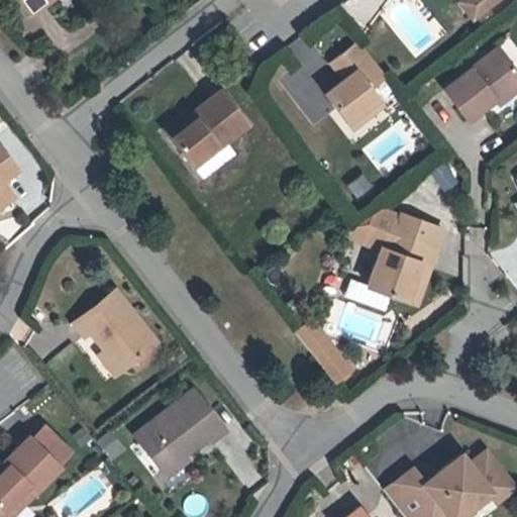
[(21,0),(32,13),(47,1),(46,0),(21,0)]
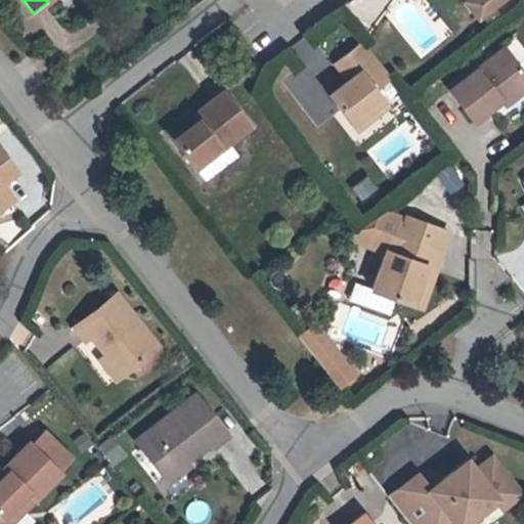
[(390,76),(362,41),(338,60),(351,78),(347,81),(329,95),(351,123),(382,99),(374,88),(390,76)]
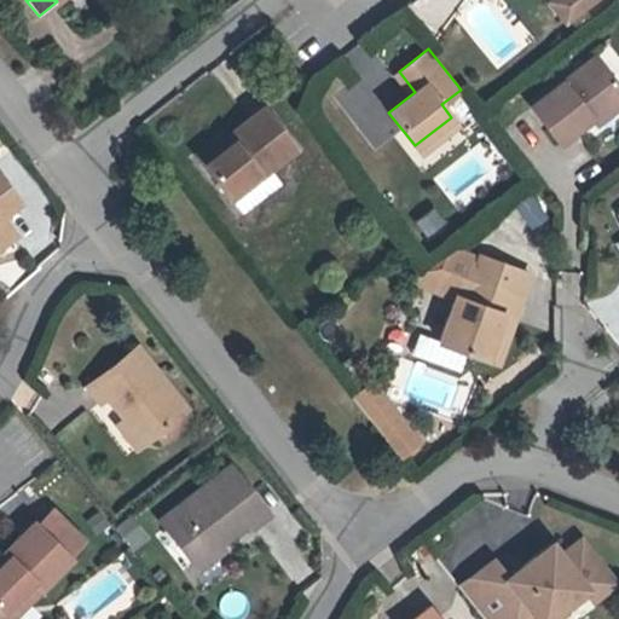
[(591,119),(618,96),(618,88),(595,57),(530,108),(559,144),(591,119)]
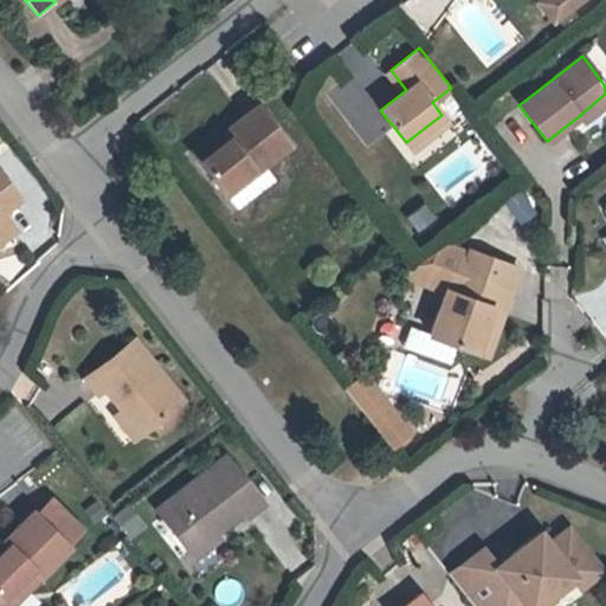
[(406,90),(391,70),(386,73),(401,94),(406,90)]
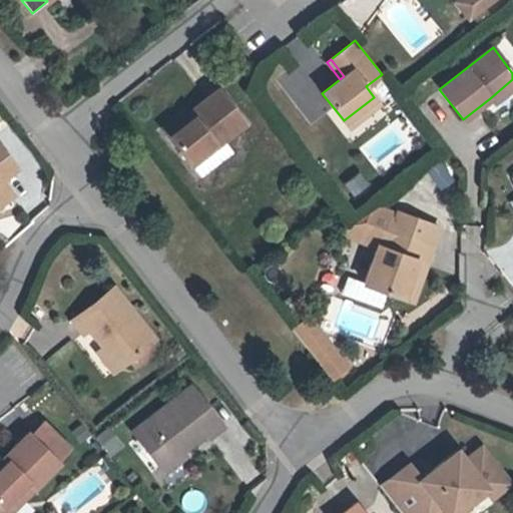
[(311,75),(316,90),(334,83),(328,68),(311,75)]
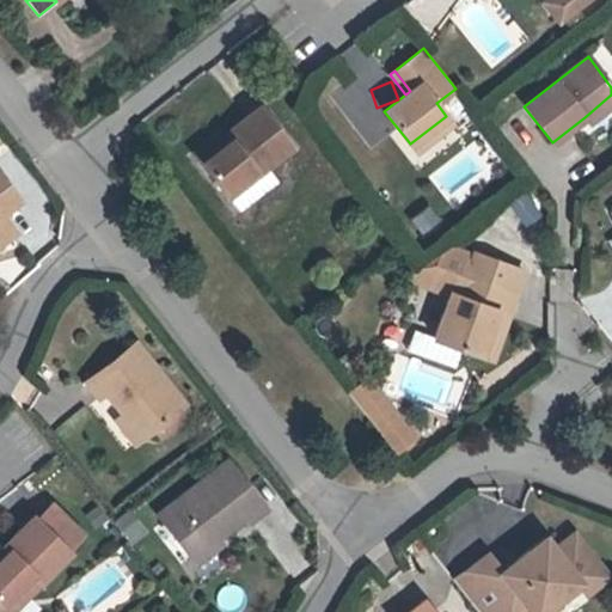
[(589,123),(611,104),(611,95),(585,117),(589,123)]
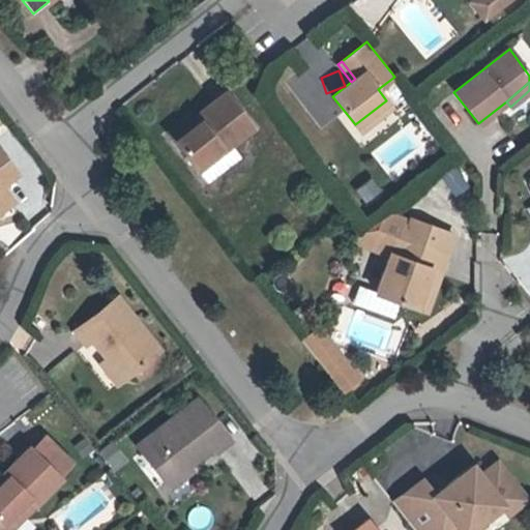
[(193,118),(170,136),(197,171),(230,145),(253,127),(226,92),(193,118)]
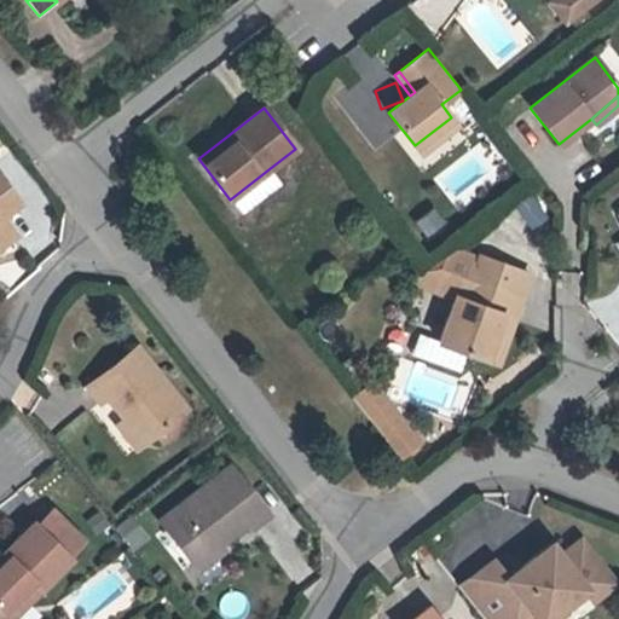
[(421,154),(457,125),(451,117),(415,145),(421,154)]
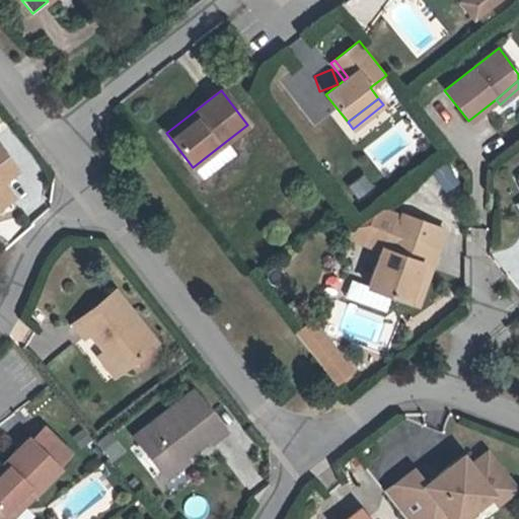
[(166,133),(189,116),(186,112),(163,129),(166,133)]
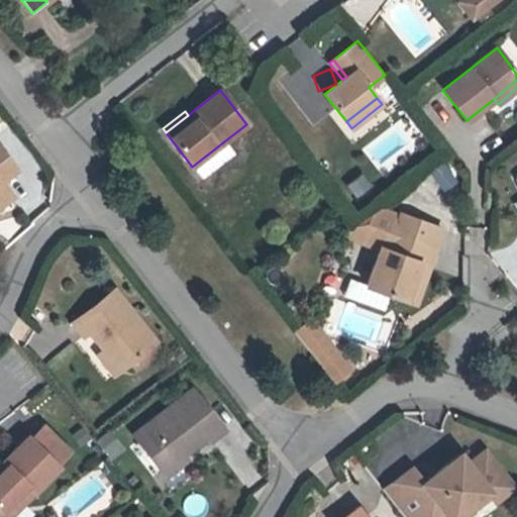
[(201,178),(233,152),(224,141),(192,167),(201,178)]
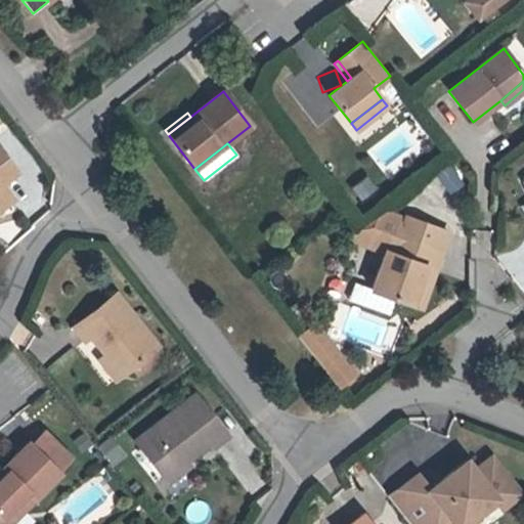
[(450,164),(434,173),(448,198),(465,187),(450,164)]
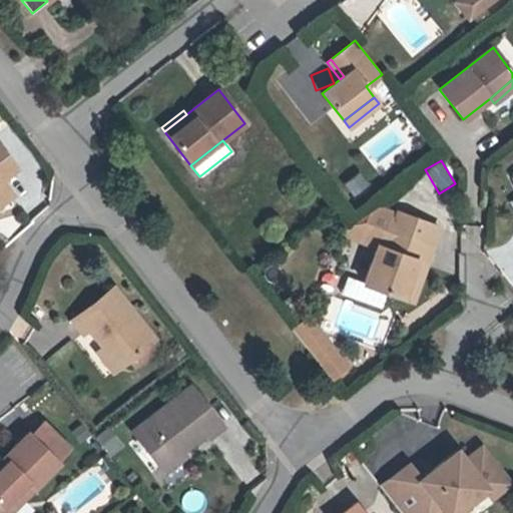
[(354,196),(368,185),(359,173),(345,184),(354,196)]
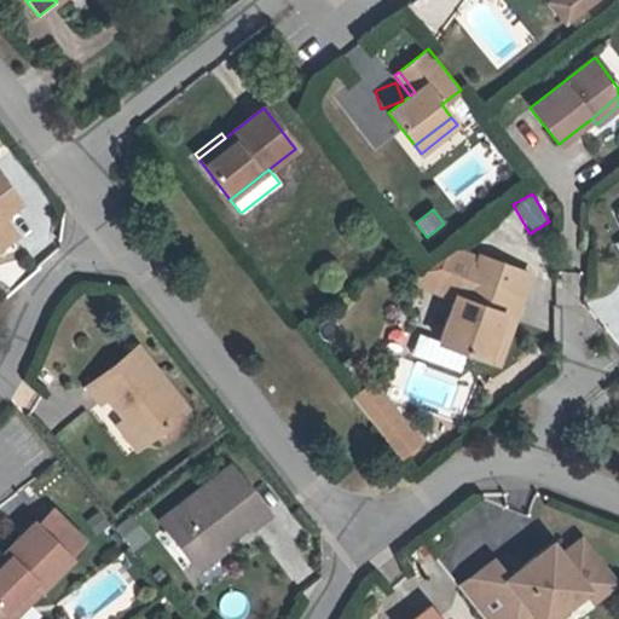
[(0,243),(13,233),(0,217),(0,243)]
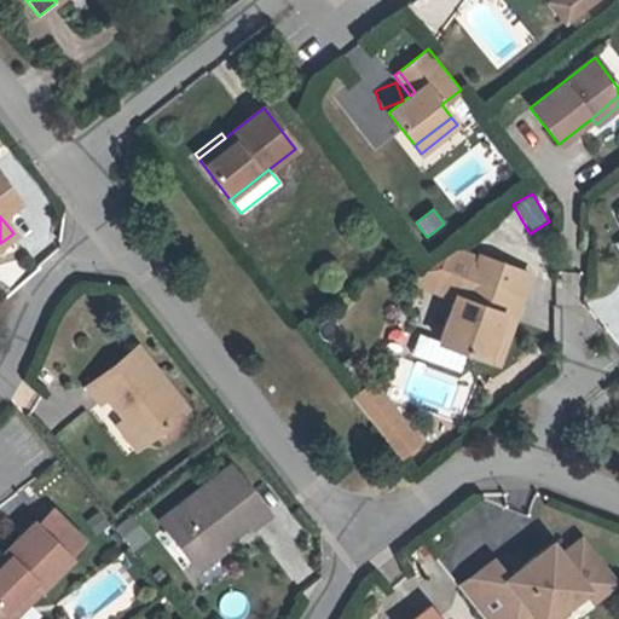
[(467,352),(486,359),(503,316),(514,319),(530,276),(480,256),(472,278),(464,276),(439,342),(467,352)]
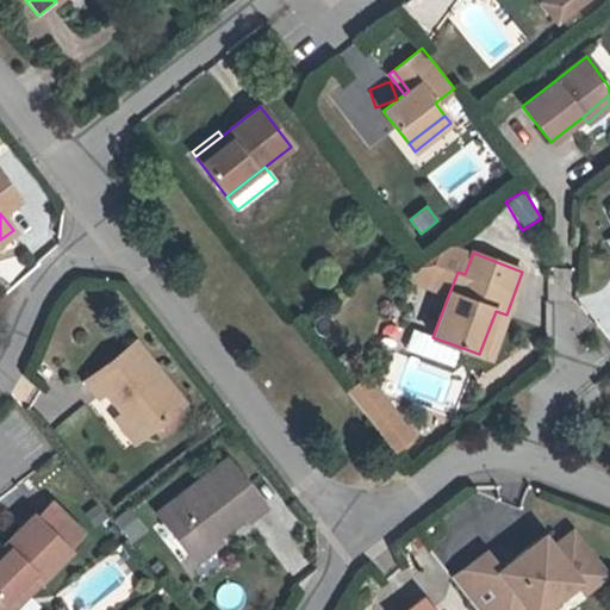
[(506,315),(496,311),(479,354),(490,359),(506,315)]
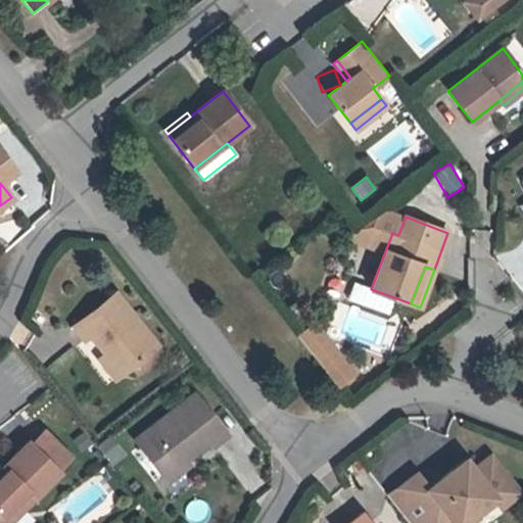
[(388,315),(394,297),(371,289),(365,305),(388,315)]
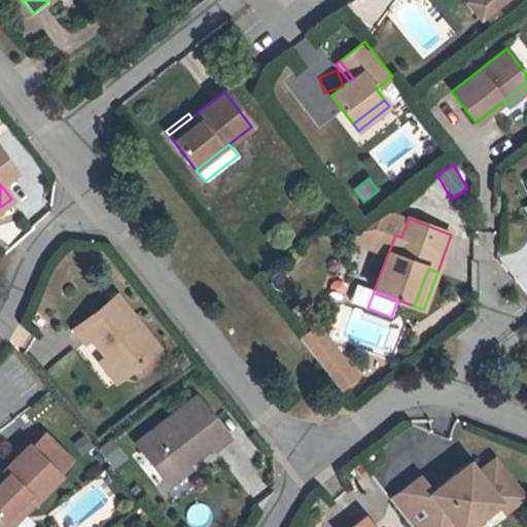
[(117,296),(74,329),(85,343),(92,339),(106,357),(121,377),(132,369),(153,352),(159,348),(117,296)]
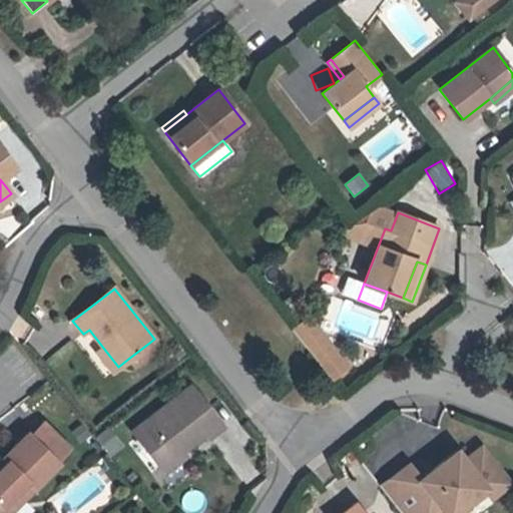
[(292,327),(329,383),(350,370),(313,314),(292,327)]
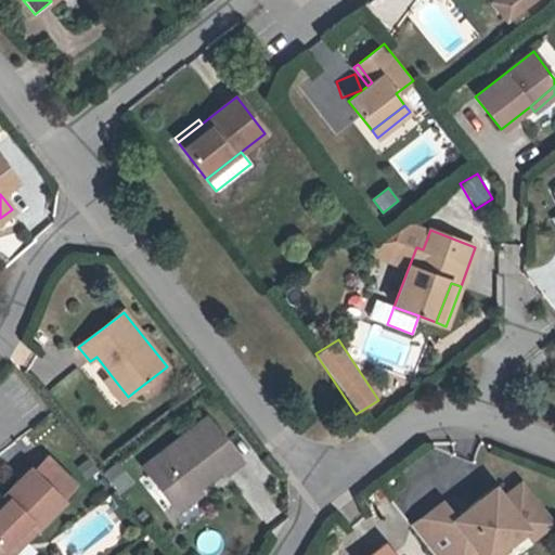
[(145,397),(168,379),(162,371),(139,388),(145,397)]
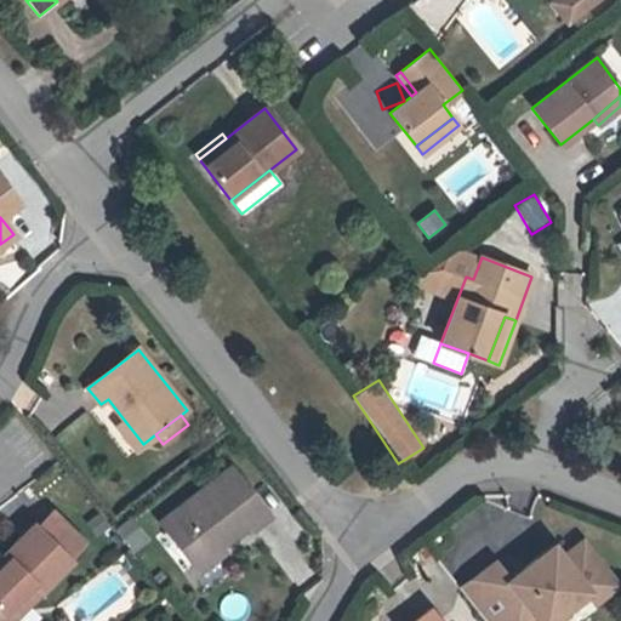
[(143,444),(125,421),(118,426),(136,449),(143,444)]
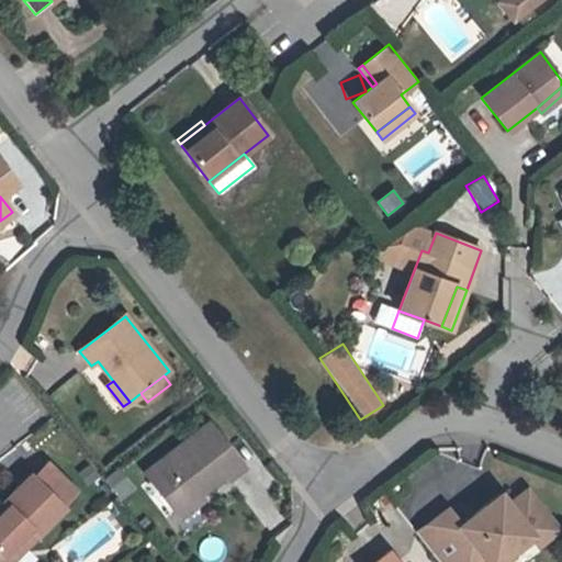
[(229,479),(244,467),(209,423),(145,472),(177,512),(200,493),(225,473),(229,479)]
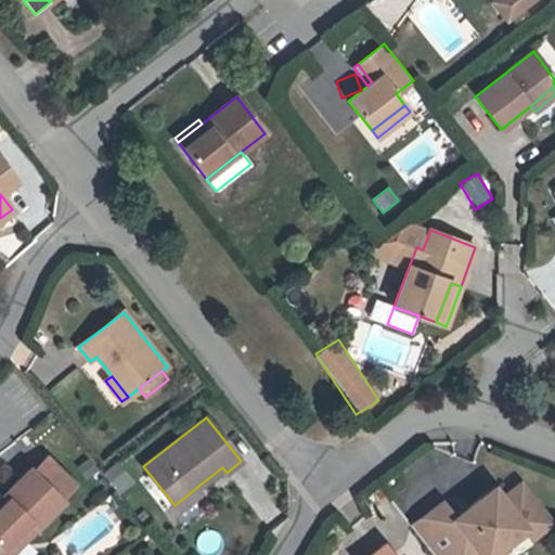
[(7,554),(10,554),(62,502),(60,499),(74,485),(47,459),(33,473),(30,469),(4,497),(8,500),(0,507),(0,554),(3,552),(7,554)]
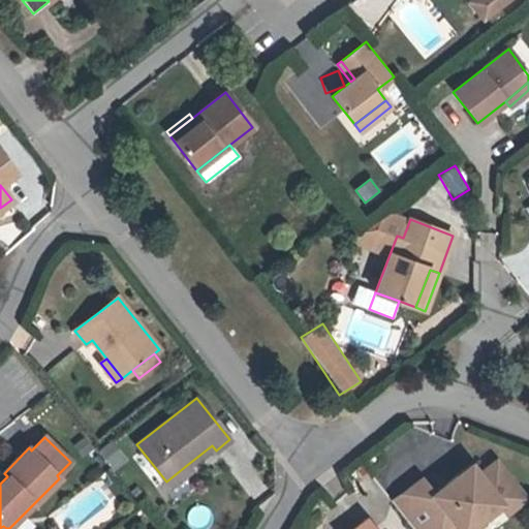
[(123,456),(112,440),(99,449),(111,465),(123,456)]
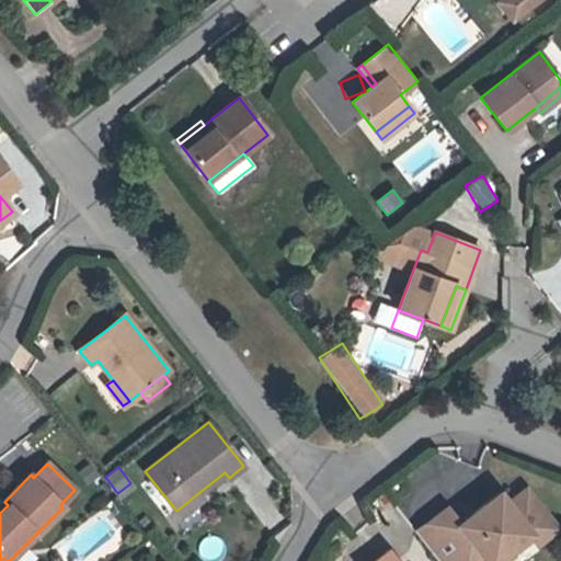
[(415,533),(437,560),(474,560),(481,556),(485,560),(494,560),(529,535),(549,519),(526,490),(507,504),(502,497),(488,508),(484,504),(458,524),(447,508),(415,533)]
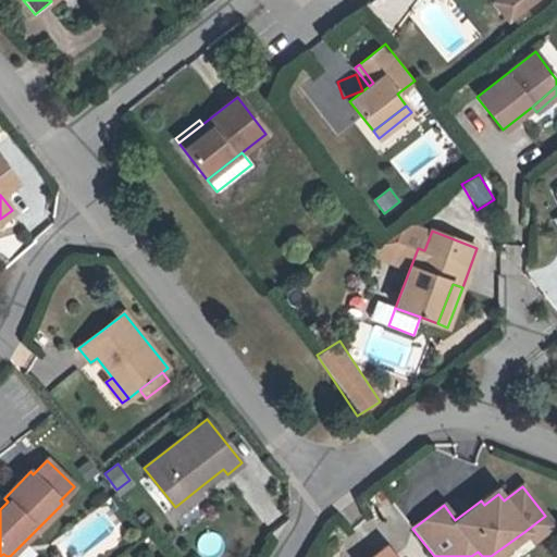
[(178,511),(202,493),(198,489),(175,507),(178,511)]
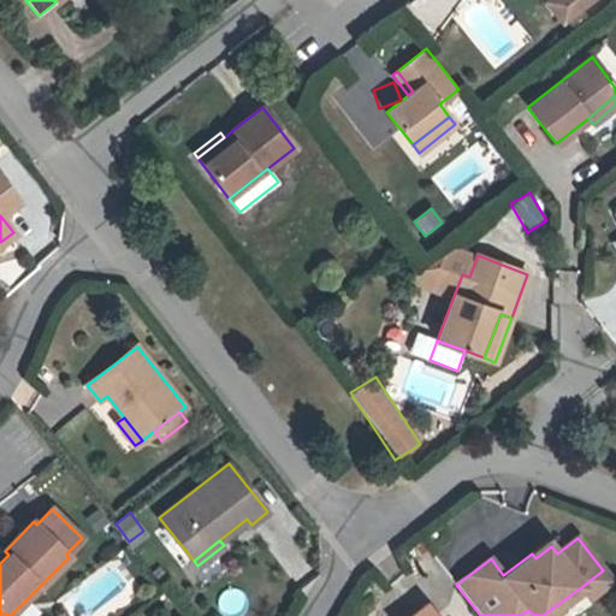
[(535,558),(551,546),(548,542),(532,554),(535,558)]
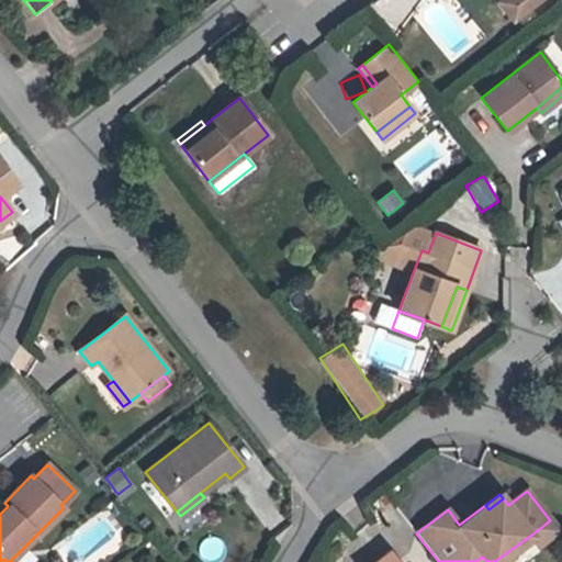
[(557,530),(550,520),(530,536),(538,544),(557,530)]
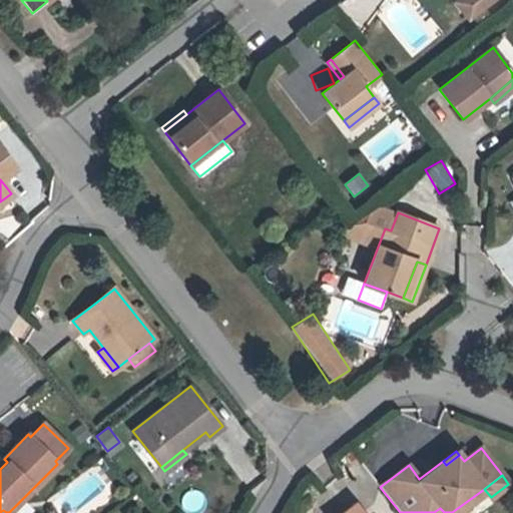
[(364,512),(356,503),(343,512),(364,512)]
